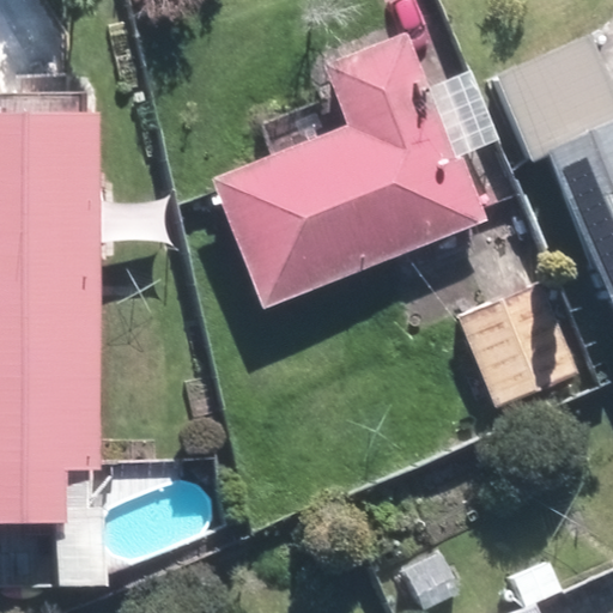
[(612,85),(612,83),(592,34),(489,76),(525,162),(548,152),(612,307),(612,85)]
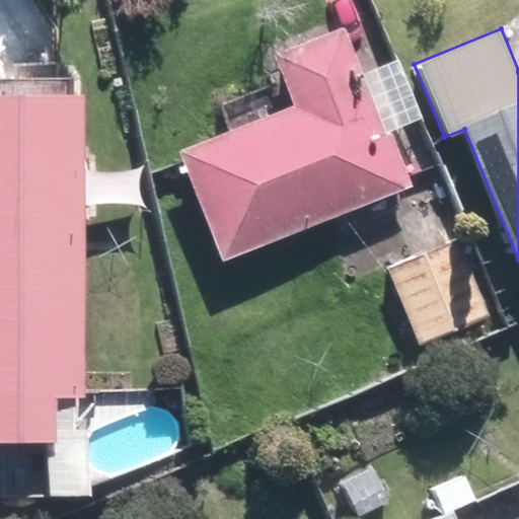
[(369,69),(357,36),(281,65),(285,76),(219,101),(229,129),(177,148),(220,260),(414,188),(392,131),(423,120),(399,58),(369,69)]
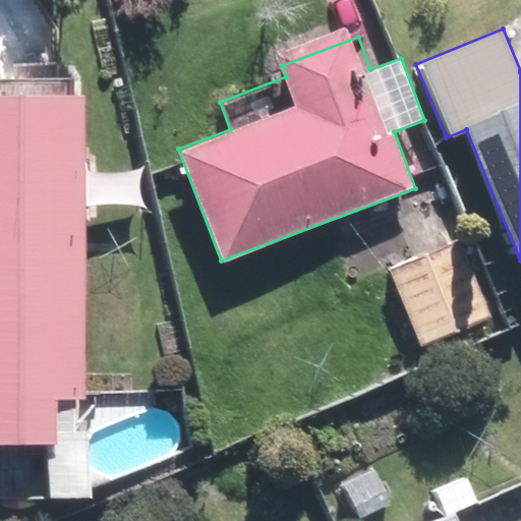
[(90,395),(87,95),(0,95),(0,441),(58,441),(57,396),(90,395)]
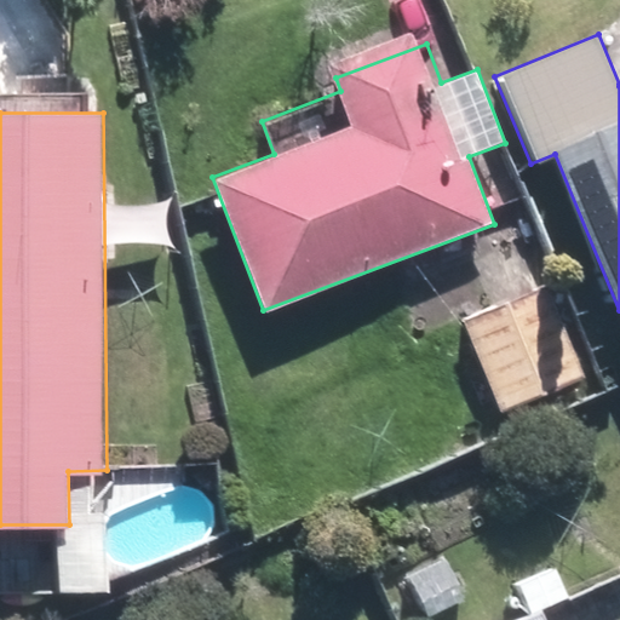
[(539,293),(464,326),(503,415),(586,379),(547,290),(539,293)]
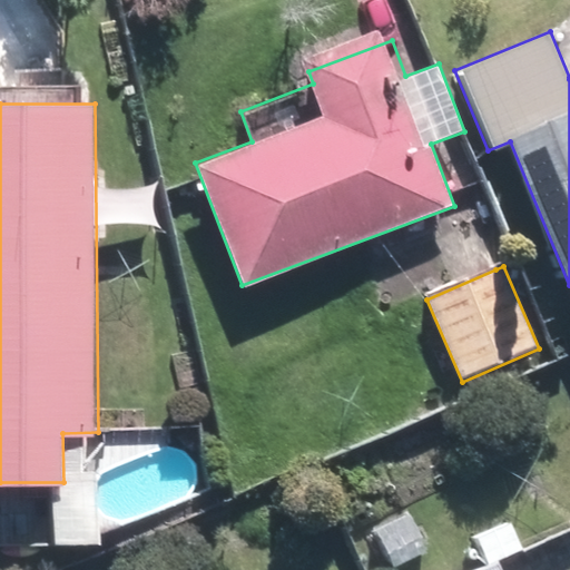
[(499,569),(492,556),(459,569),(499,569)]
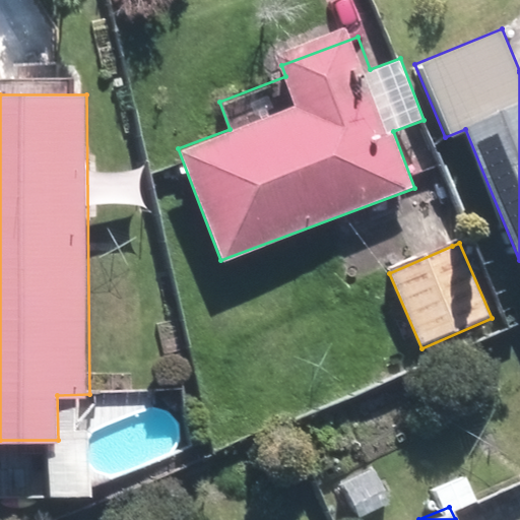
All buildings are outlined.
